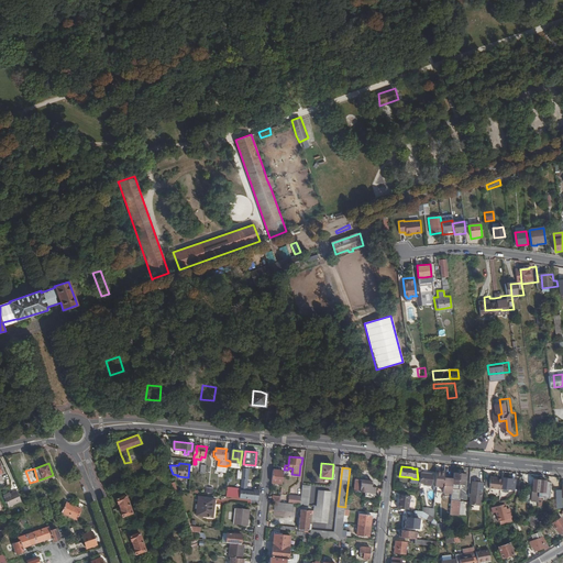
[(284,471),(274,470),(273,479),(275,479),(275,481),(278,481),(279,476),(284,476),(284,471)]
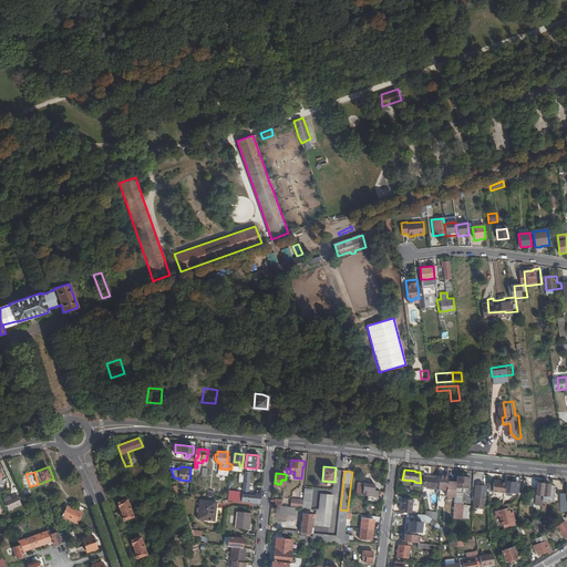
[(449,473),(440,473),(439,490),(446,491),(446,496),(454,497),(455,492),(455,486),(456,481),(447,481),(449,473)]
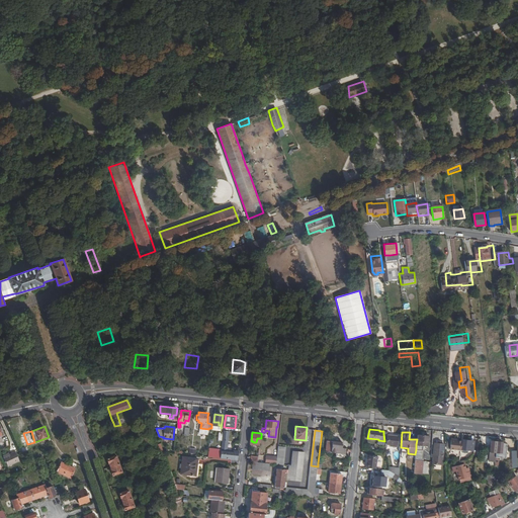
[(389,434),(383,434),(384,441),(385,446),(387,446),(387,444),(397,445),(398,436),(389,435),(389,434)]
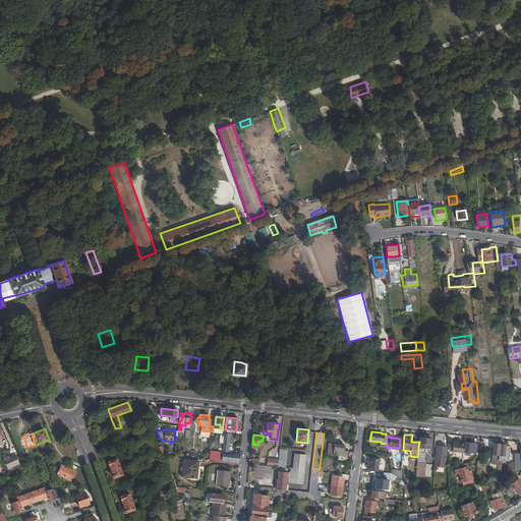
[(431,439),(419,438),(419,442),(418,447),(430,448),(430,444),(431,444),(431,439)]
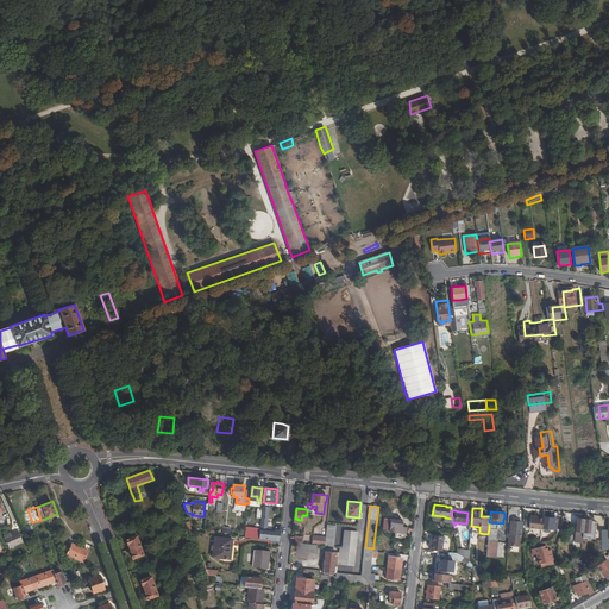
[(531,515),(529,528),(542,529),(544,518),(540,518),(540,515),(531,515)]
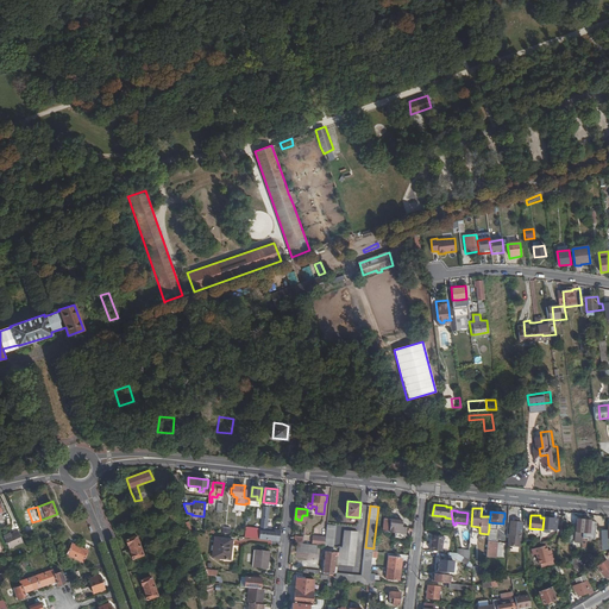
[(391,519),(390,532),(395,532),(397,532),(397,528),(400,528),(401,526),(402,527),(402,520),(399,520),(395,519),(391,519)]
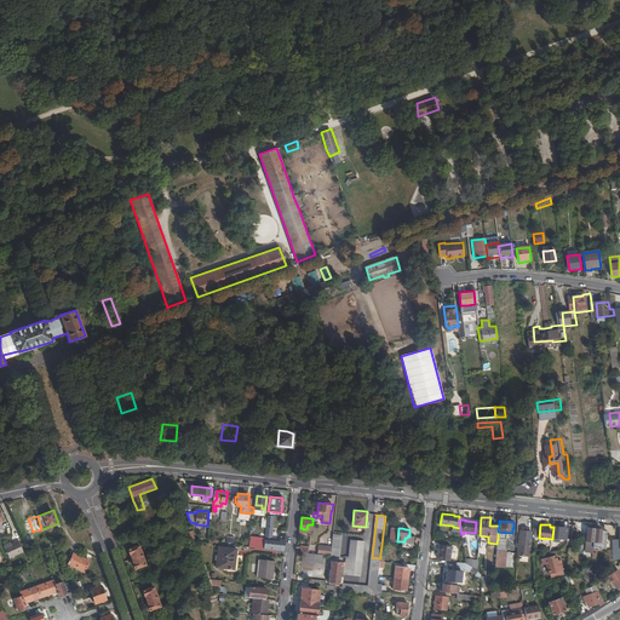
[(593,546),(593,549),(596,549),(607,550),(608,535),(602,534),(602,529),(595,528),(593,546)]
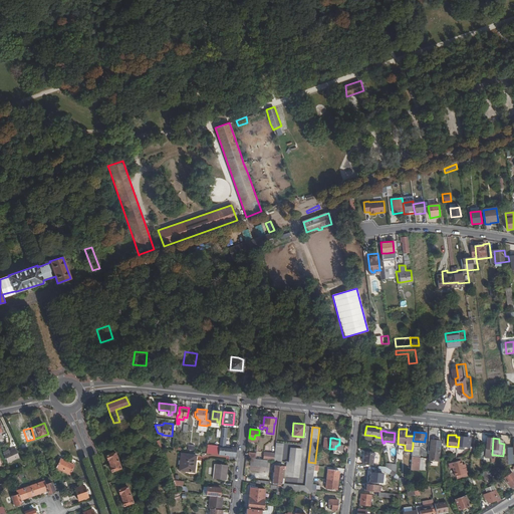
[(431,441),(429,441),(429,451),(440,452),(440,440),(432,440),(431,441)]
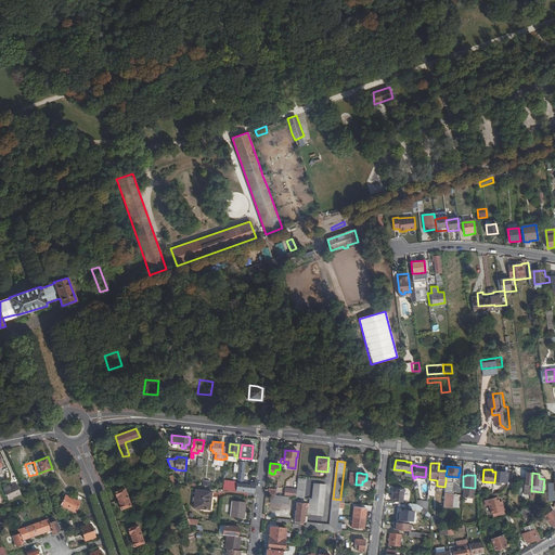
[(306,479),(298,478),(297,490),(296,498),(304,499),(306,479)]
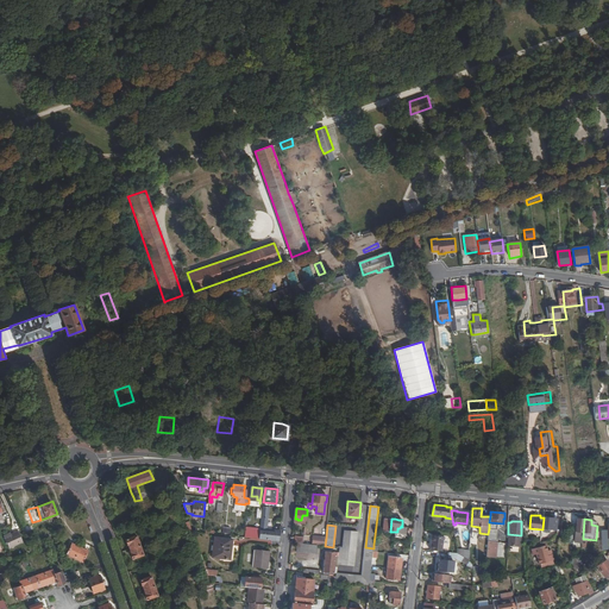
[(397,532),(395,532),(395,537),(405,538),(406,527),(402,527),(401,526),(400,528),(397,528),(397,532)]
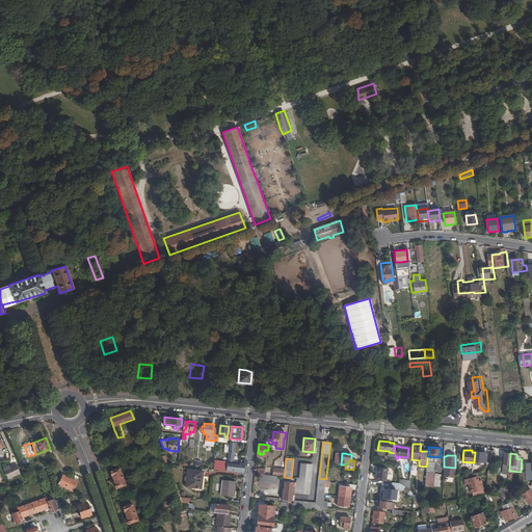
[(229,461),(228,461),(227,471),(245,473),(245,467),(229,464),(229,461)]
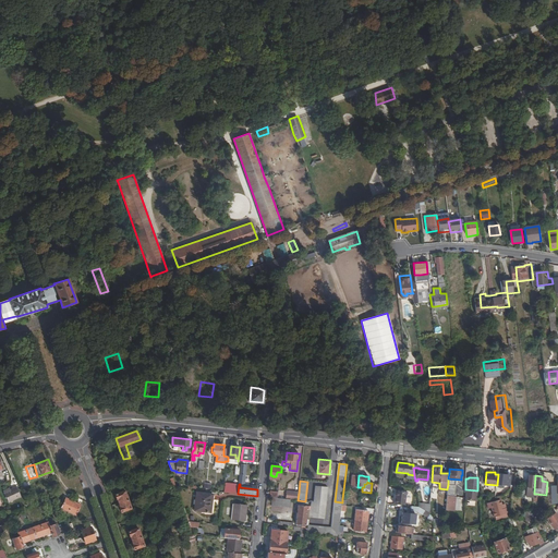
[(314,502),(312,502),(312,506),(311,510),(310,517),(325,518),(326,501),(328,486),(315,485),(314,502)]
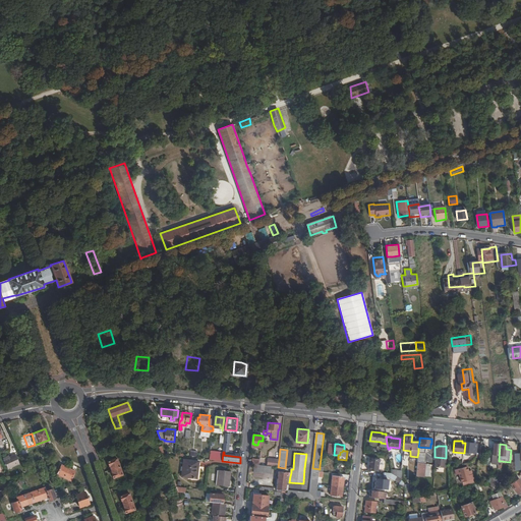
[(20,463),(16,454),(10,457),(4,460),(9,469),(20,463)]
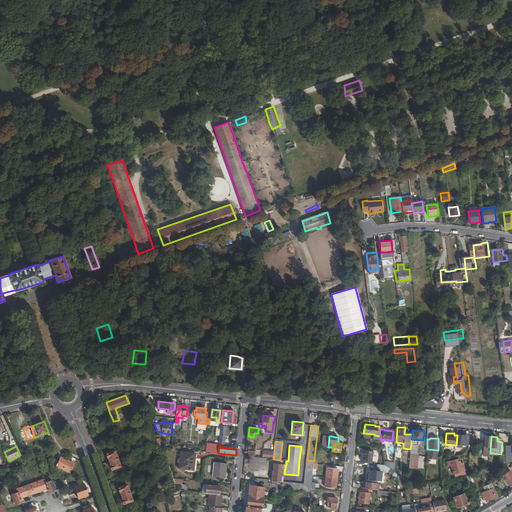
[(107,457),(108,457),(109,461),(118,458),(115,449),(106,453),(107,457)]
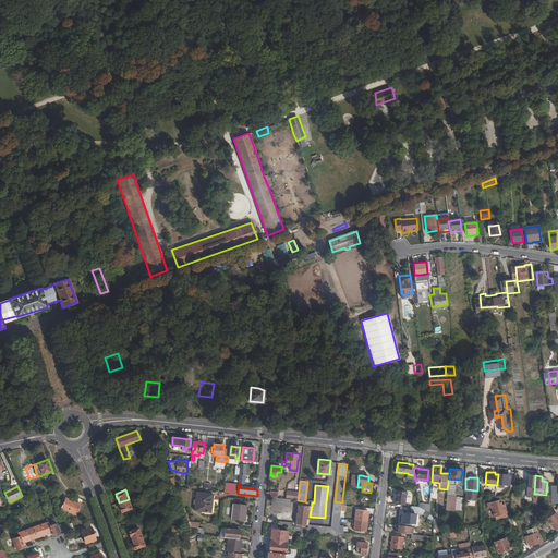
[(477,490),(465,489),(465,492),(466,492),(465,500),(477,500),(477,490)]
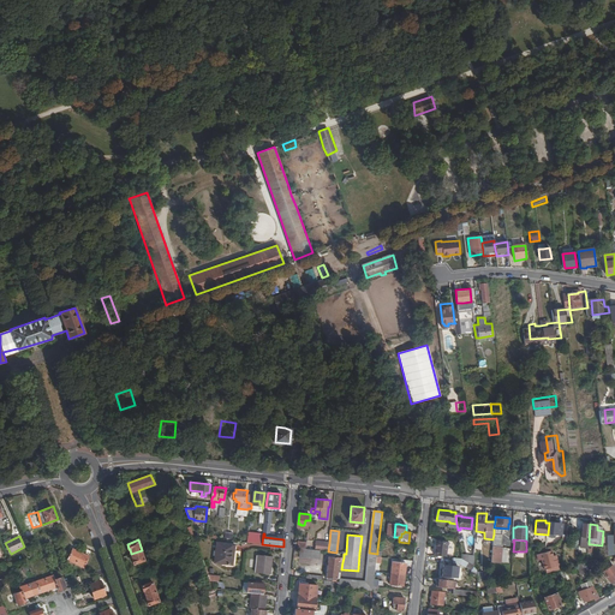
[(236,543),(218,541),(214,562),(233,565),(236,543)]
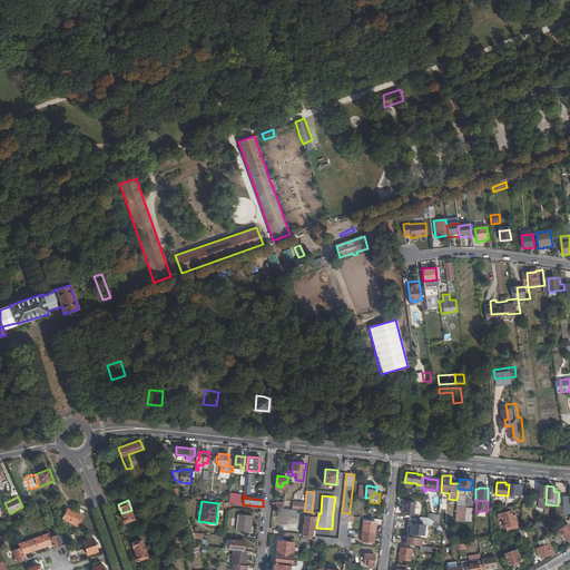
[(294,501),(293,509),(298,510),(304,511),(305,503),(294,501)]
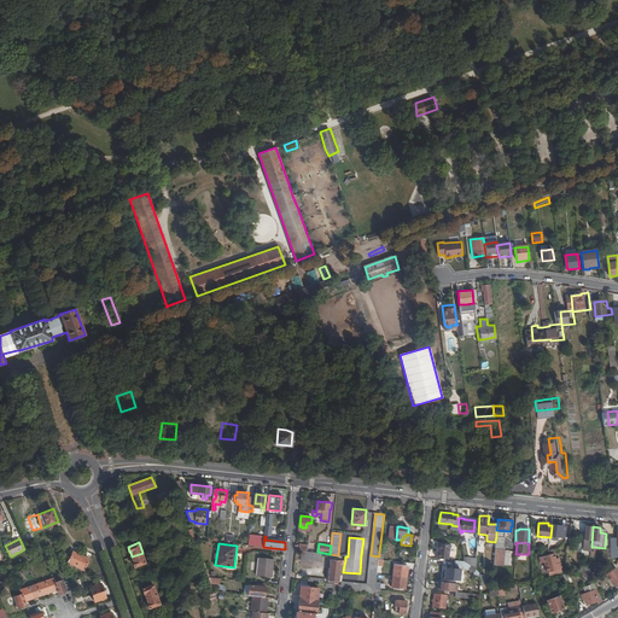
[(450,544),(438,543),(436,558),(448,559),(450,544)]
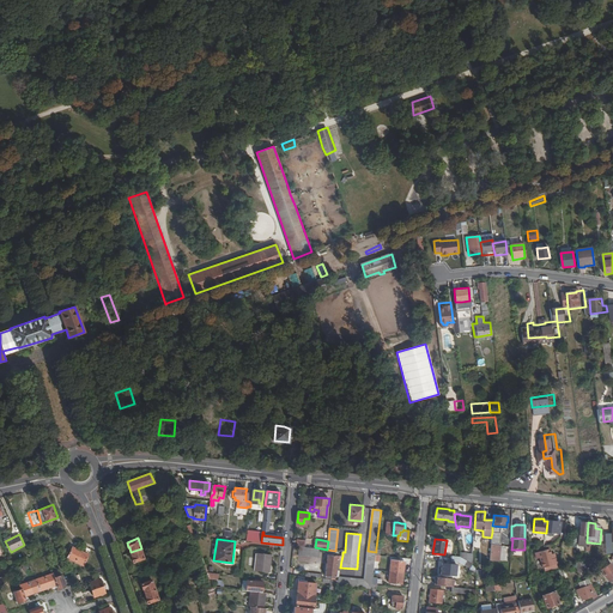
[(501,546),(491,545),(490,562),(499,562),(501,546)]
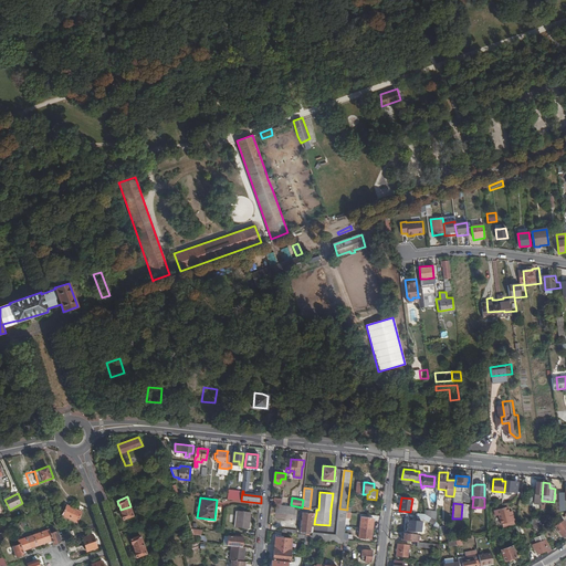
[(276,512),(294,514),(296,506),(291,505),(282,504),(278,504),(276,512)]
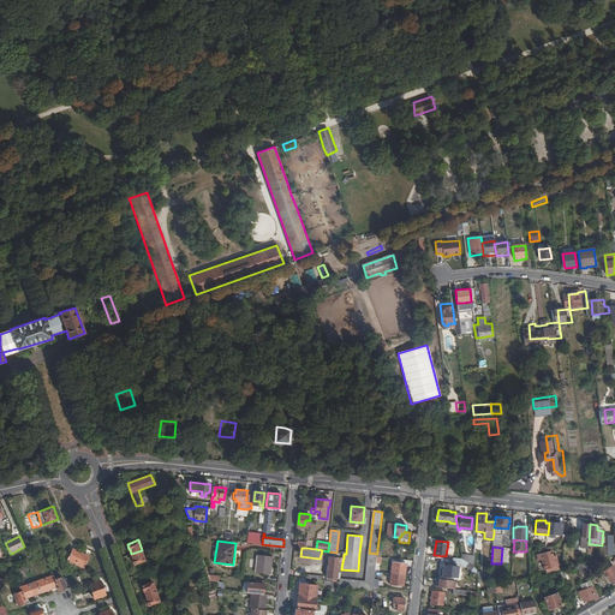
[(72,549),(67,560),(76,563),(81,553),(72,549)]
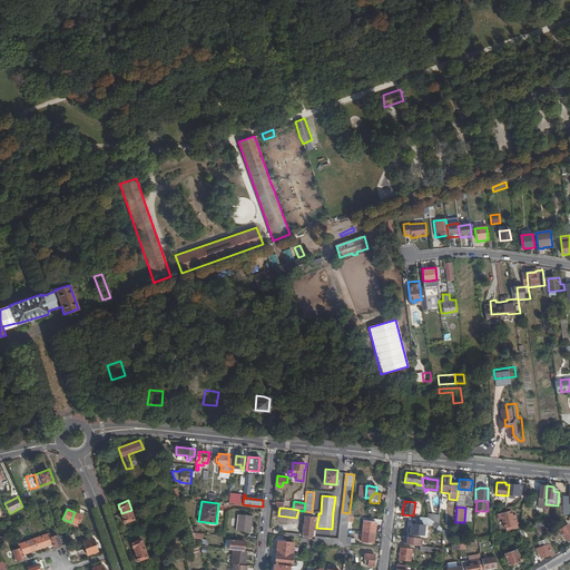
[(123,517),(124,522),(135,519),(131,510),(121,513),(123,517)]
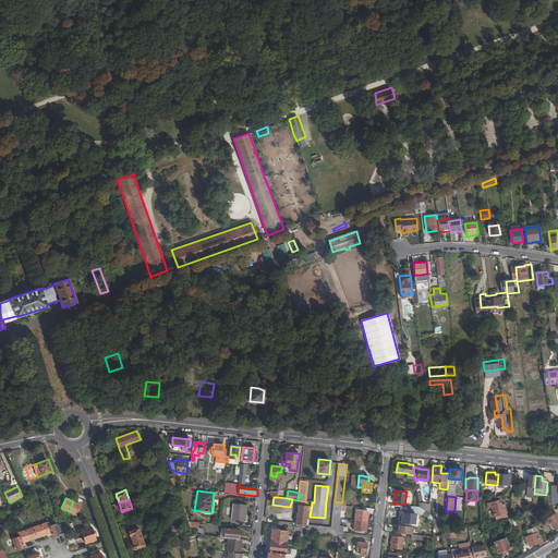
[(488,502),(489,508),(493,507),(494,517),(509,512),(507,504),(504,505),(501,499),(488,502)]
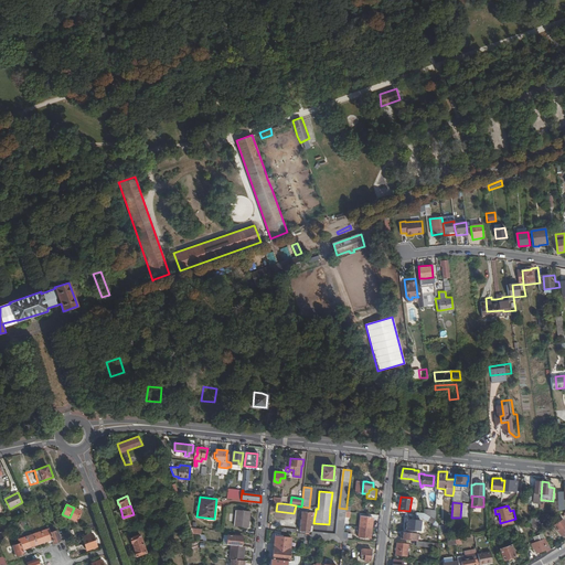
[(82,511),(74,508),(70,518),(77,521),(82,511)]
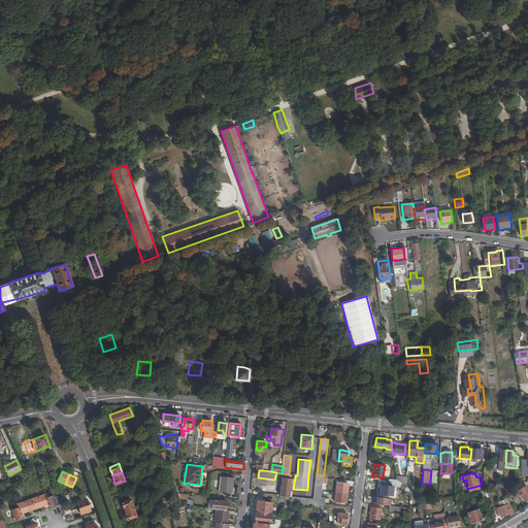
[(222,475),(221,491),(230,492),(231,489),(233,489),(235,477),(222,475)]
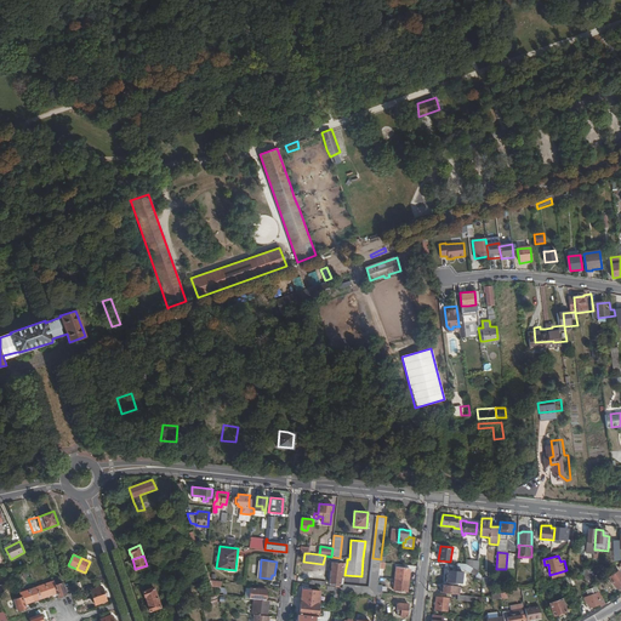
[(341,584),(343,567),(346,568),(347,563),(332,562),(332,568),(331,568),(330,570),(332,570),(331,582),(341,584)]
